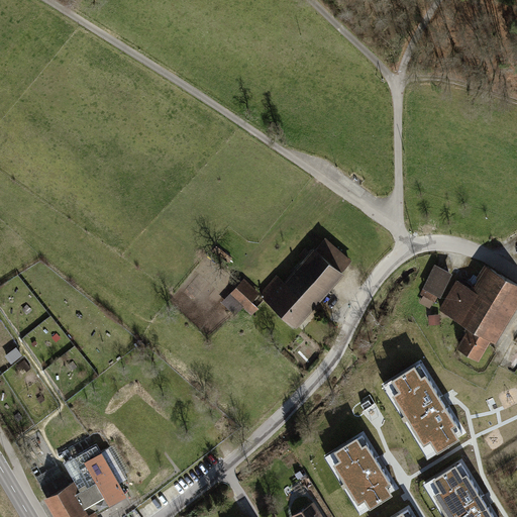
[(271,286),(263,296),(295,324),(349,263),(325,240),(279,293),(271,286)]
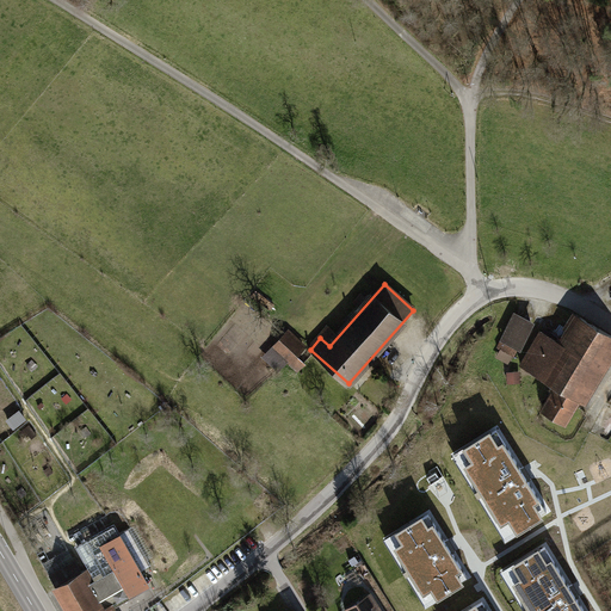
[(517,315),(500,347),(514,355),(531,322),(517,315)]
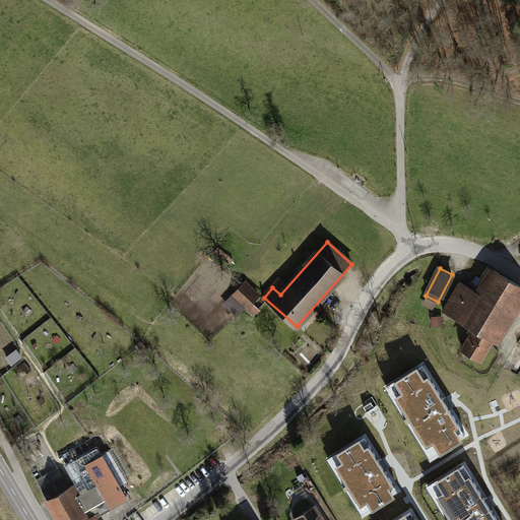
[(460,283),(443,311),(473,328),(462,347),(481,360),(519,295),(519,286),(494,271),(478,295),(460,283)]
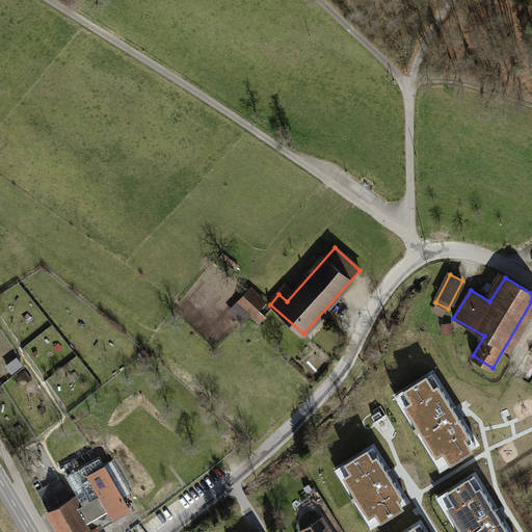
[(251,289),(239,301),(253,315),(251,316),(259,323),(265,317),(258,311),(266,302),(251,289)]
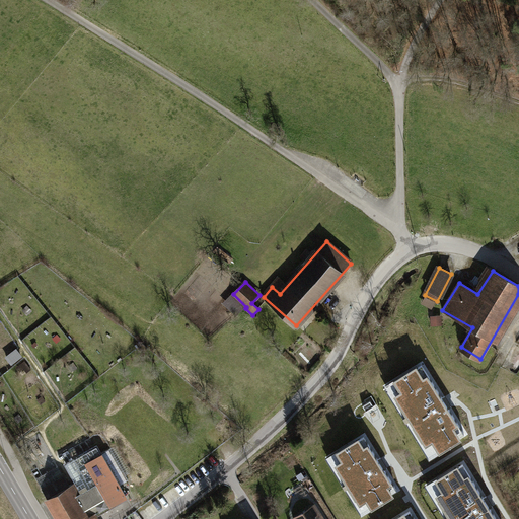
[(440,315),(431,316),(433,327),(442,326),(440,315)]
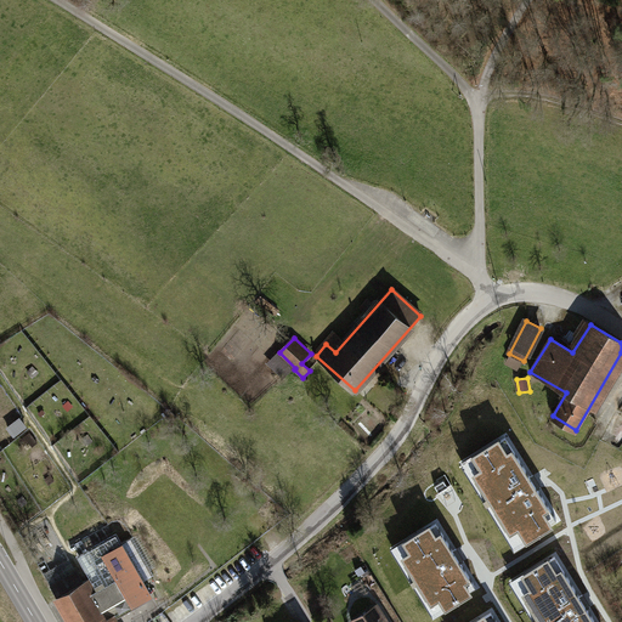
[(56,439),(89,413),(62,380),(29,406),(56,439)]
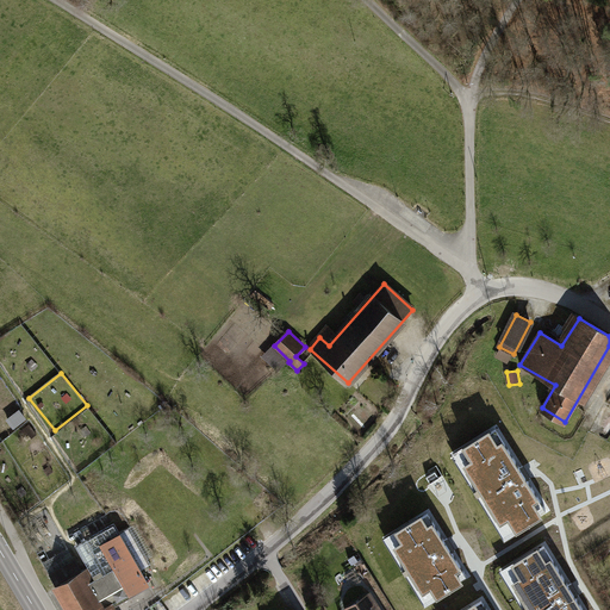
[(489,428),(461,444),(470,459),(462,462),(499,523),(508,518),(516,531),(542,516),(534,502),(539,499),(502,439),(497,441),(489,428)]
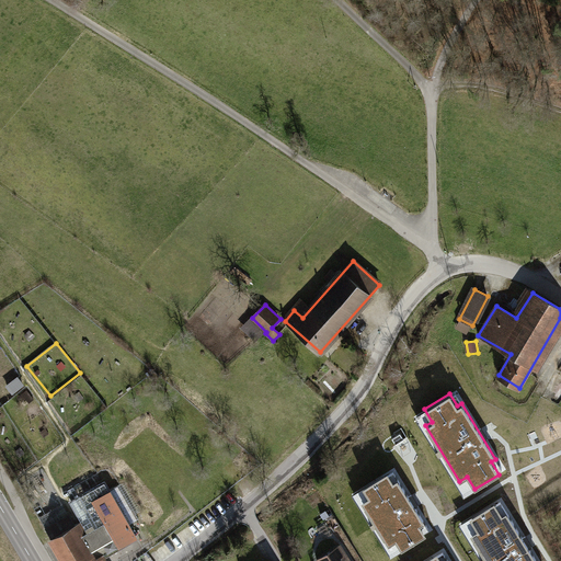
[(387,472),(362,488),(367,497),(362,502),(388,546),(396,541),(401,550),(425,536),(420,526),(424,524),(397,479),(392,481),(387,472)]
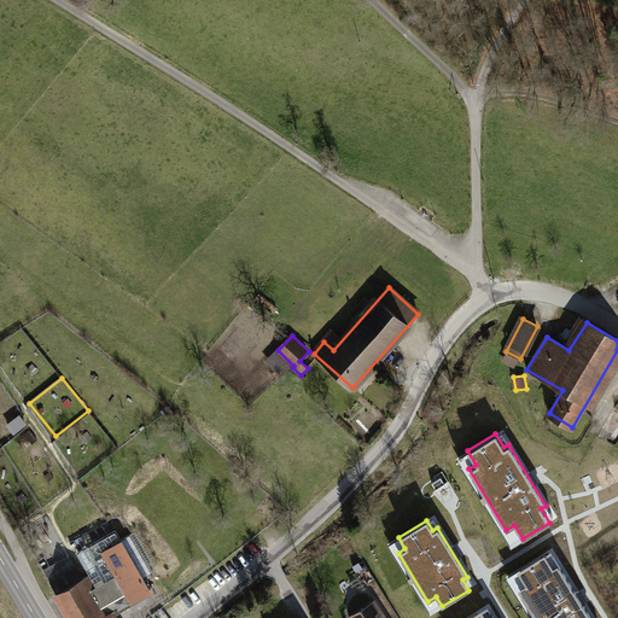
[(80,552),(77,553),(89,575),(52,596),(65,617),(117,617),(115,613),(130,604),(132,606),(152,593),(121,540),(118,535),(115,530),(108,534),(101,538),(94,542),(87,547),(80,552)]
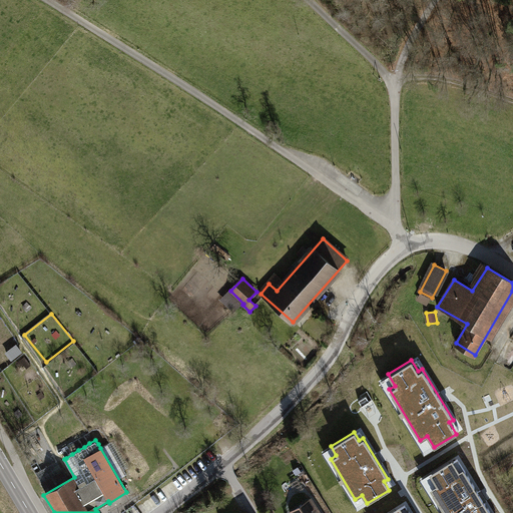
[(452,460),(429,474),(436,485),(430,489),(444,512),(490,512),(463,469),(459,471),(452,460)]
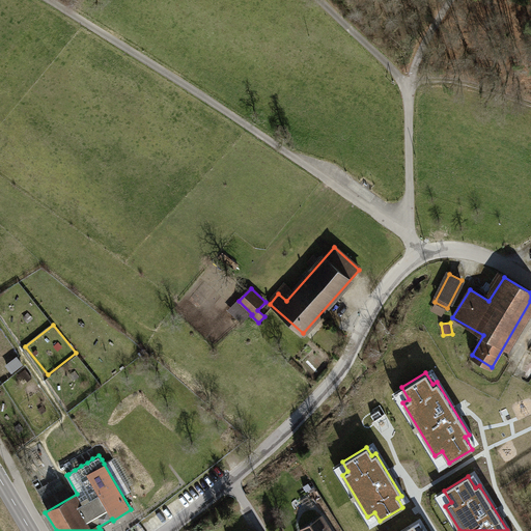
[(330,530),(323,518),(302,530),(330,530)]
